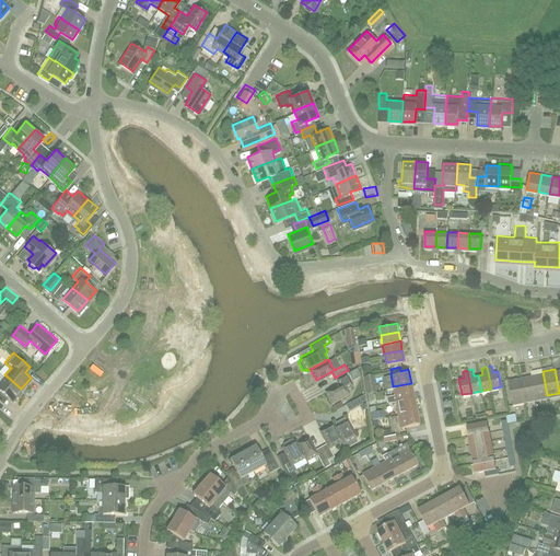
[(346,371),(335,378),(338,383),(326,390),(331,401),(349,392),(347,386),(352,383),(346,371)]
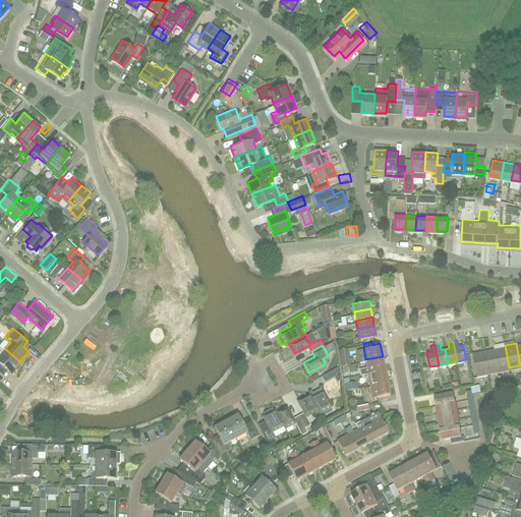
[(499,369),(509,367),(505,345),(495,347),(499,369)]
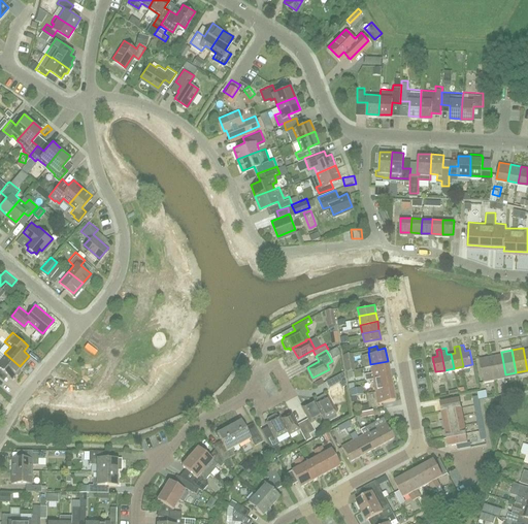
[(352,367),(351,361),(353,361),(352,351),(342,352),(344,362),(345,368),(352,367)]
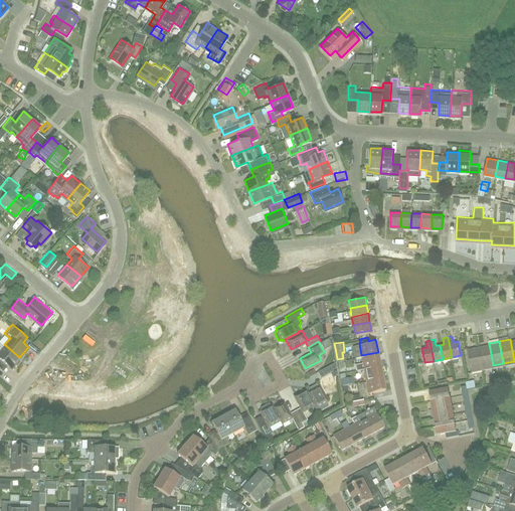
[(482,367),(493,365),(489,343),(478,345),(482,367)]
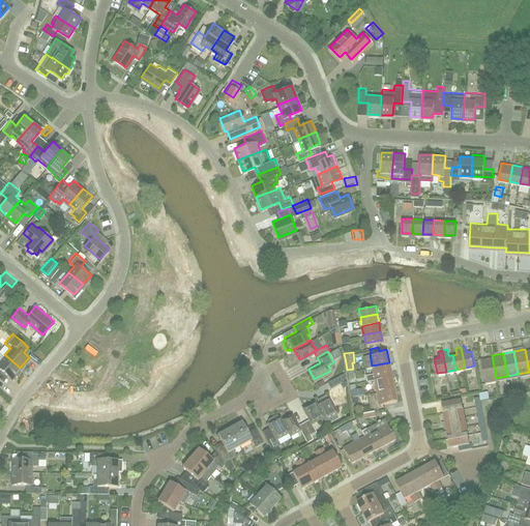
[(0,358),(0,369),(1,369),(11,378),(20,368),(4,354),(0,358)]
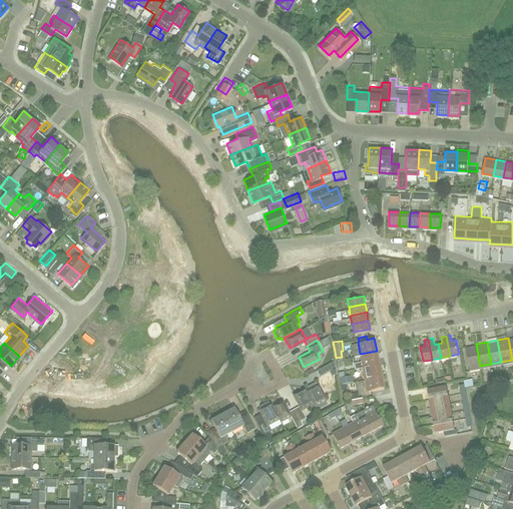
[(469,368),(480,366),(476,344),(465,346),(469,368)]
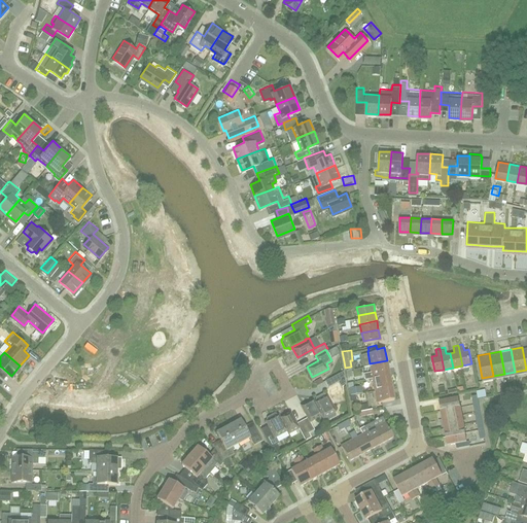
[(372,376),(389,372),(387,360),(370,363),(371,370),(363,371),(364,377),(372,376)]
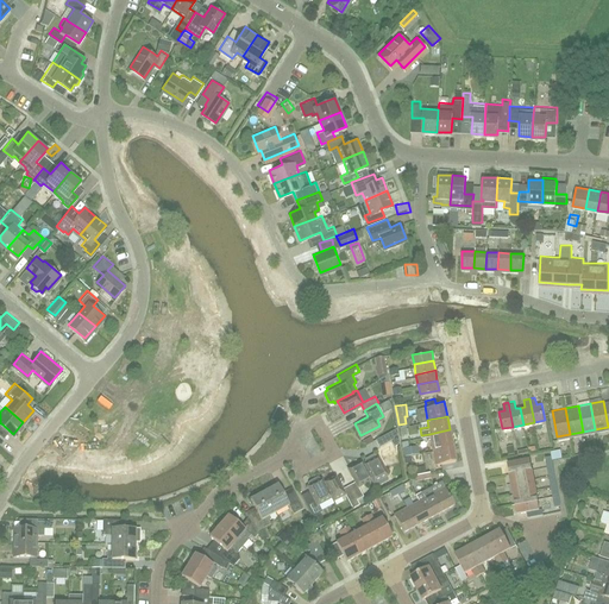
[(380,444),(390,438),(393,442),(394,444),(399,440),(396,426),(390,429),(376,438),(380,444)]
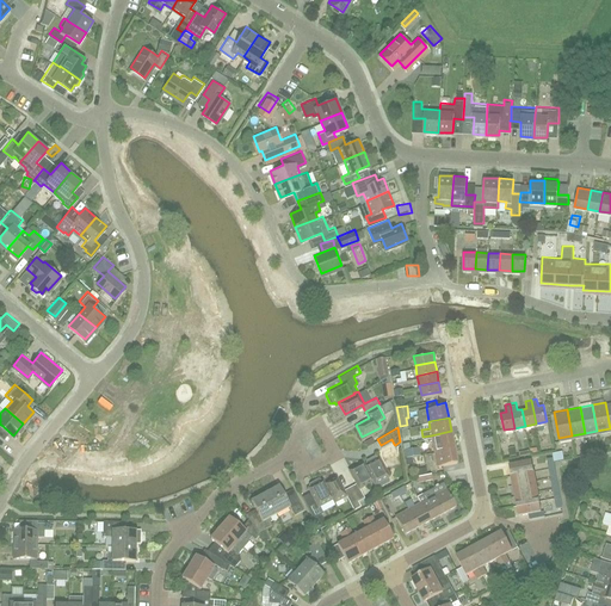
[(454,445),(451,431),(431,436),(434,449),(454,445)]
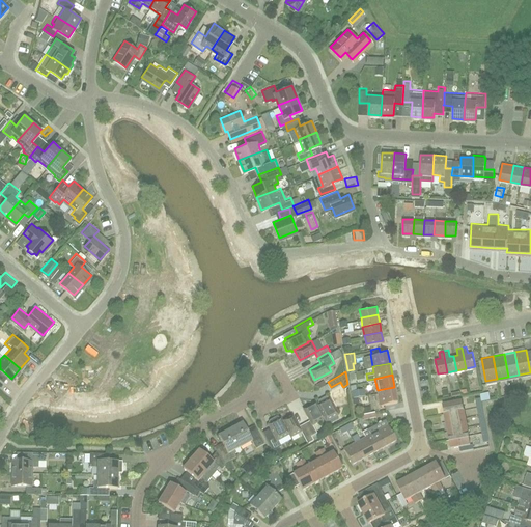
[(343,387),(342,386),(331,392),(335,399),(346,393),(343,387)]
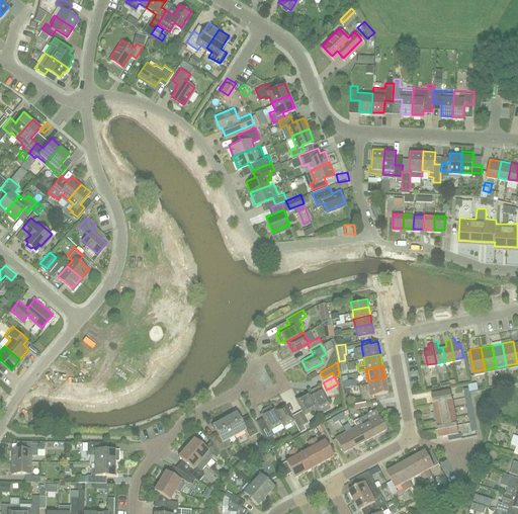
[(384,377),(368,380),(370,394),(386,390),(384,377)]
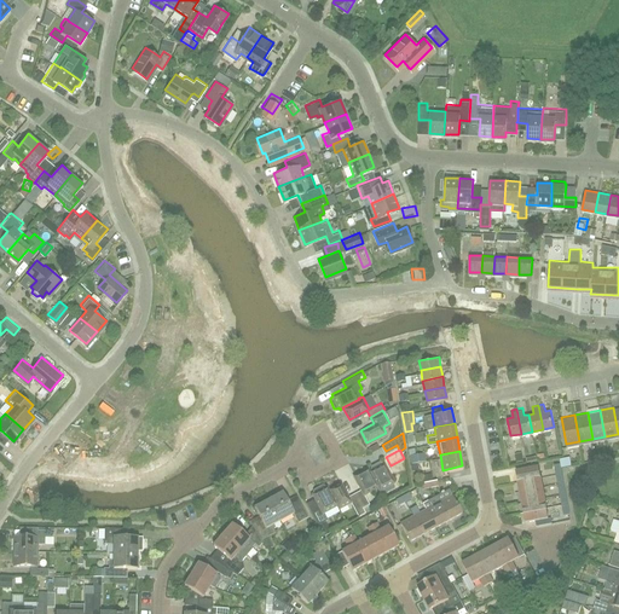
[(561,464),(571,462),(570,455),(560,456),(561,464)]
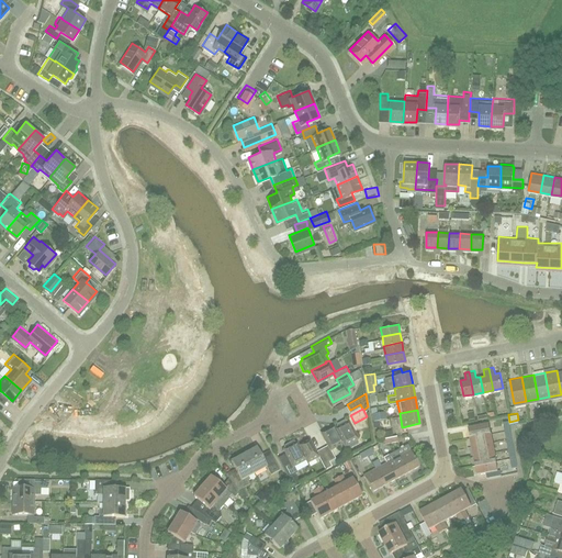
[(348,419),(347,420),(346,419),(344,417),(337,422),(336,423),(337,425),(336,426),(344,441),(343,442),(345,444),(358,436),(348,419)]
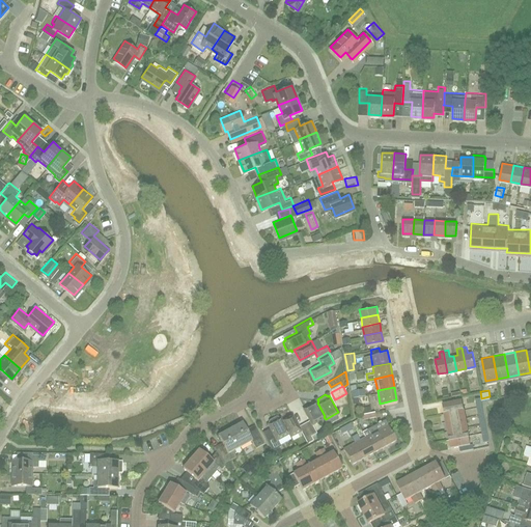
[(462,398),(450,400),(443,403),(444,411),(464,408),(462,398)]
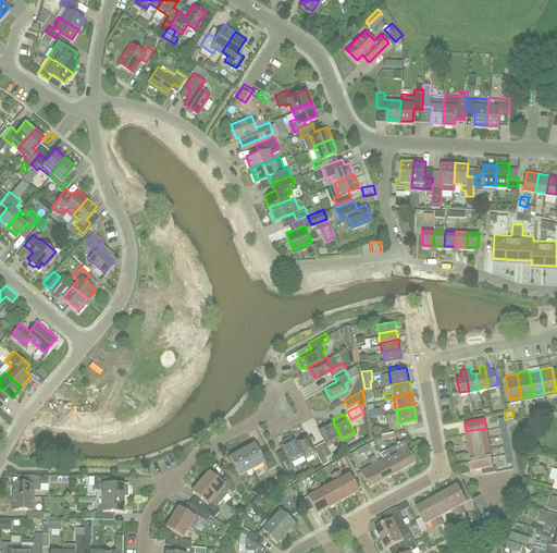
[(324,439),(319,442),(329,459),(332,457),(330,453),(332,452),(327,444),(339,438),(341,437),(333,422),(331,419),(318,427),(324,439)]
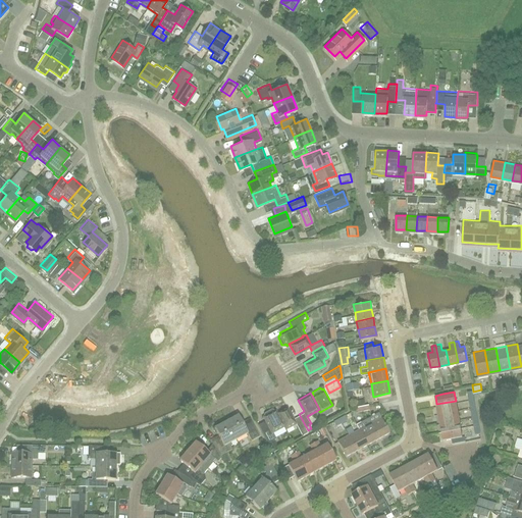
[(456,401),(436,404),(438,413),(457,409),(456,401)]
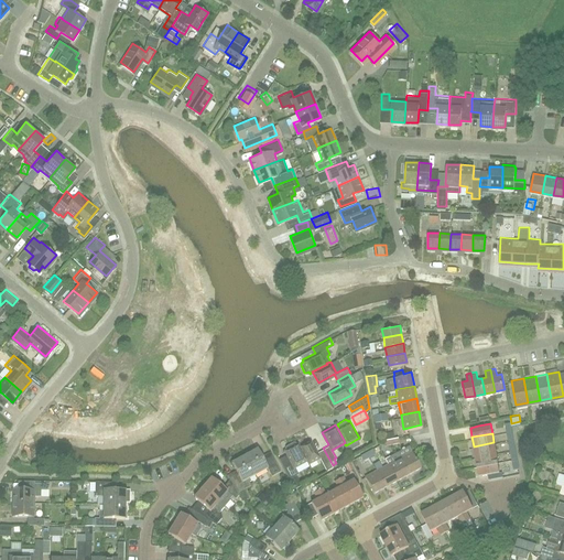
[(310,438),(300,444),(299,444),(307,459),(306,459),(308,462),(320,456),(326,469),(333,465),(323,448),(317,451),(310,438)]
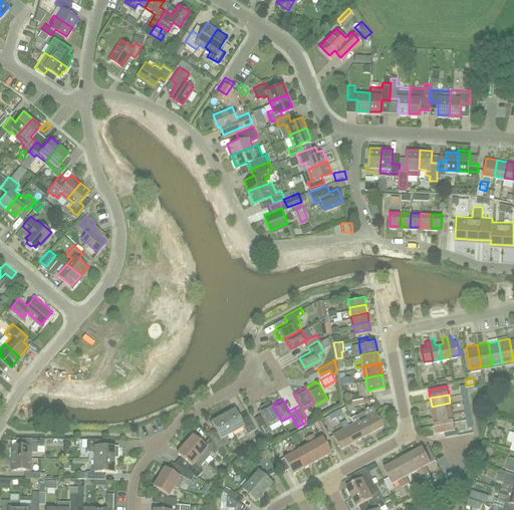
[(268,425),(279,418),(280,418),(272,405),(273,405),(271,402),(270,403),(269,402),(267,401),(260,405),(260,407),(260,408),(259,409),(261,412),(255,415),(260,423),(258,424),(264,434),(265,433),(269,431),(271,430),(268,425)]
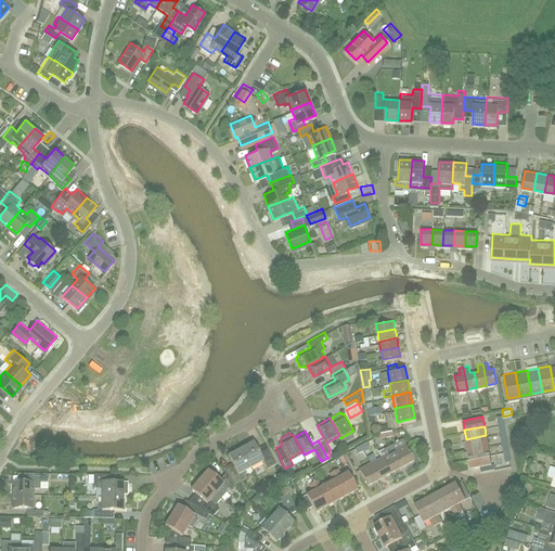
[(488,444),(486,435),(466,439),(467,448),(488,444)]
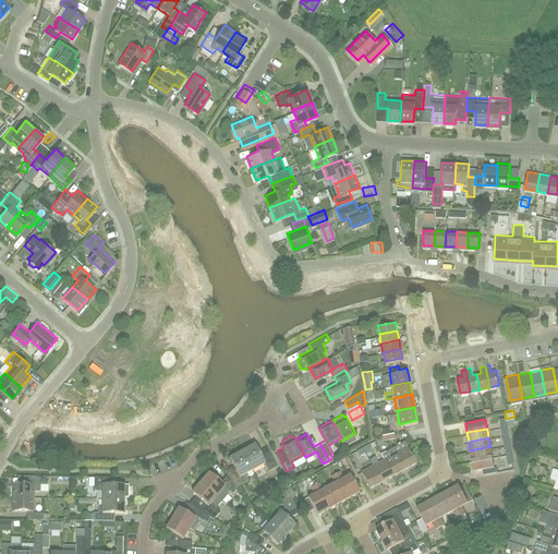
[(365,450),(372,447),(368,441),(362,445),(365,450)]
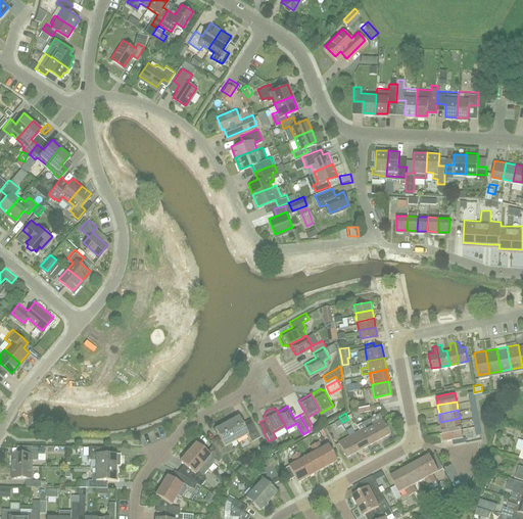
[(238,414),(227,420),(236,437),(247,431),(251,438),(259,434),(252,421),(244,425),(238,414)]
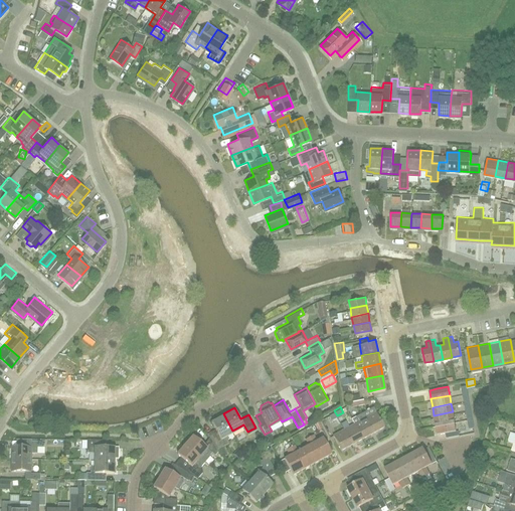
[(331,418),(337,415),(334,410),(329,412),(331,418)]
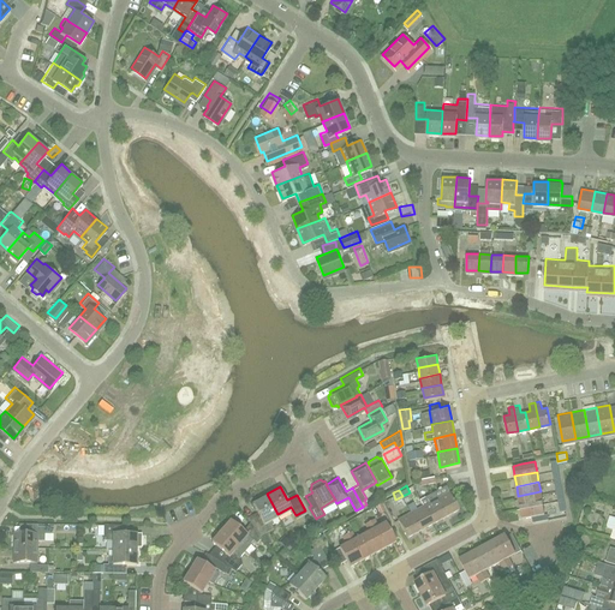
[(445,515),(458,508),(448,490),(435,497),(445,515)]
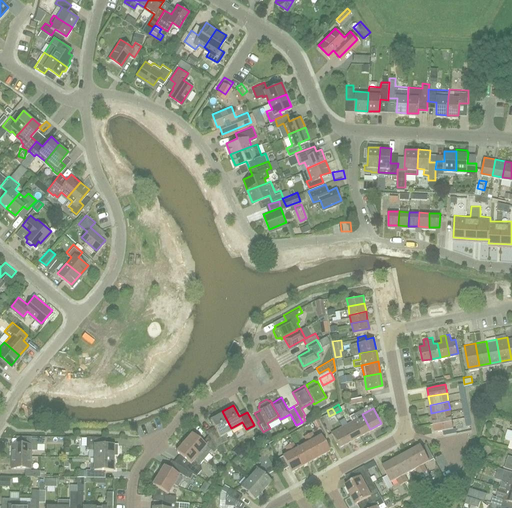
[(452,417),(450,409),(431,413),(433,421),(452,417)]
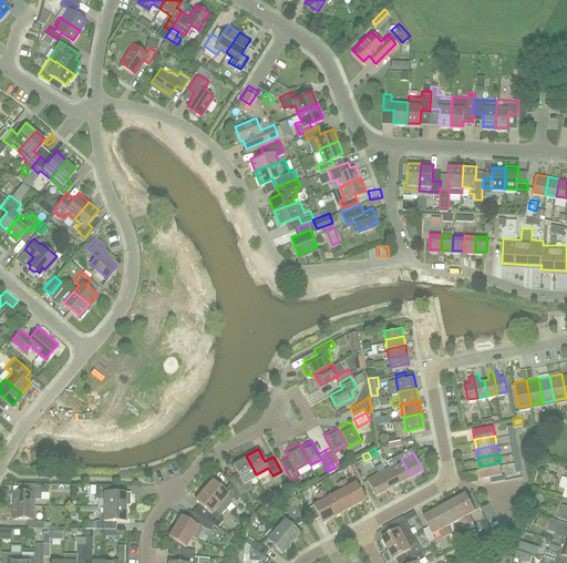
[(256,474),(246,456),(243,456),(232,461),(232,464),(233,468),(236,469),(239,476),(230,480),(240,491),(253,484),(250,481),(251,480),(250,478),(256,474)]
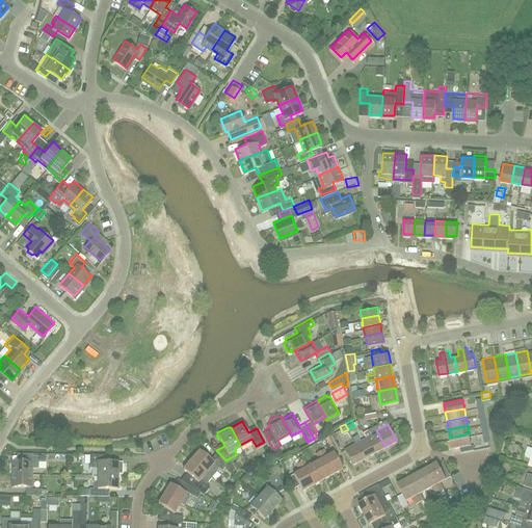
[(366,436),(374,451),(384,446),(376,430),(371,433),(368,427),(363,430),(366,436)]
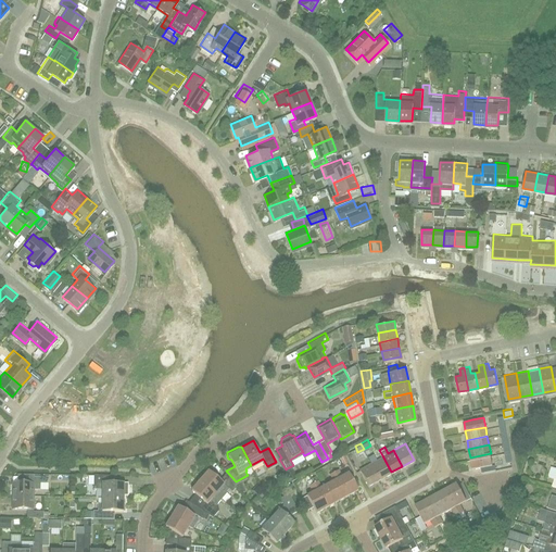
[(492,463),(491,453),(470,458),(472,467),(481,465),(492,463)]
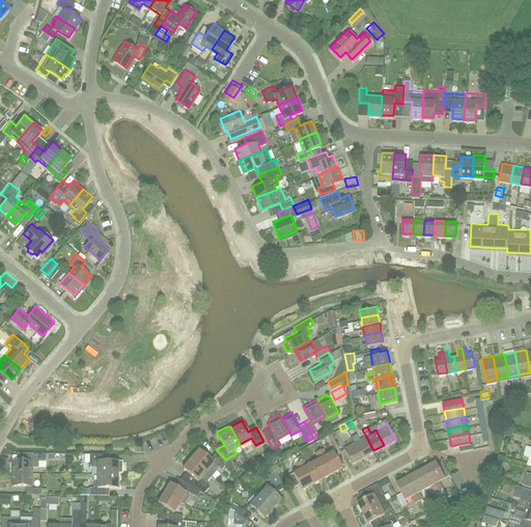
[(365,435),(354,441),(362,456),(373,450),(365,435)]
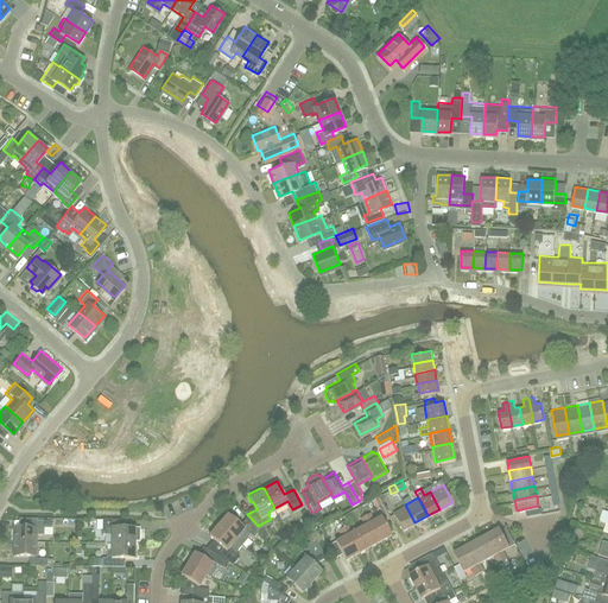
[(415,522),(405,505),(392,512),(401,529),(415,522)]
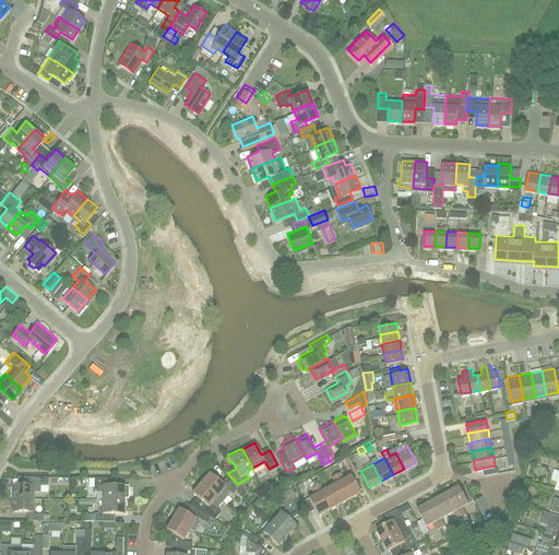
[(340,470),(335,472),(348,496),(359,491),(349,473),(344,476),(340,470)]
